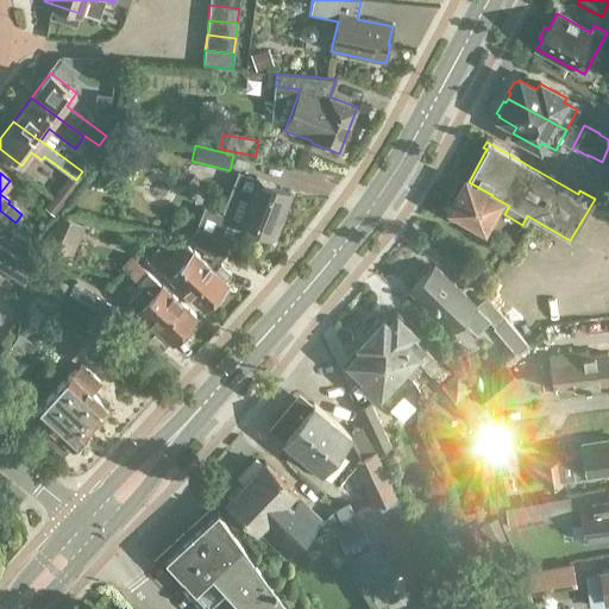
[(255,181),(242,175),(234,193),(249,198),(238,224),(274,237),(292,192),(256,179),(255,181)]
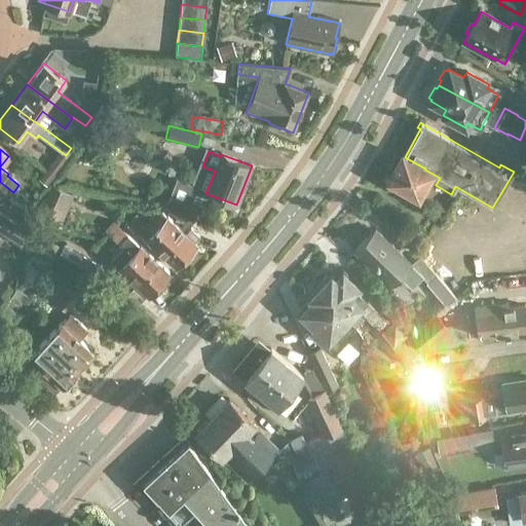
[(386,183),(418,200),(428,182),(436,185),(440,178),(425,170),(425,168),(405,157),(402,155),(392,171),(389,171),(387,176),(388,179),(386,183)]
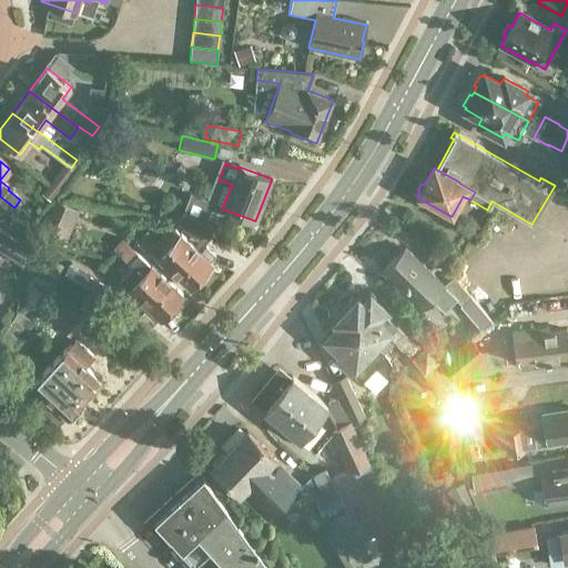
[(56,174),(48,185),(57,192),(64,181),(62,179),(56,174)]
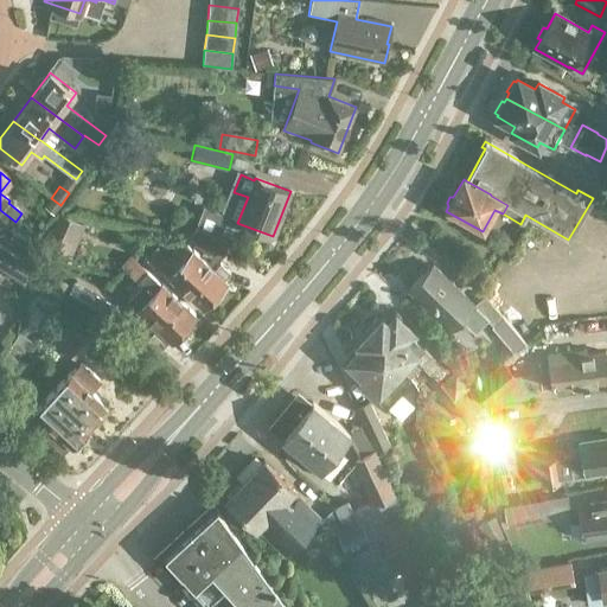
[(211,196),(203,217),(221,224),(229,203),(211,196)]
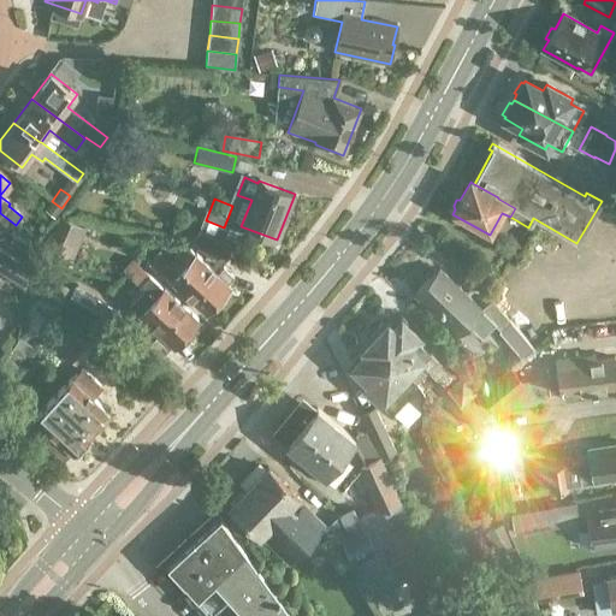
[(53,219),(61,208),(52,201),(43,212),(51,218),(53,219)]
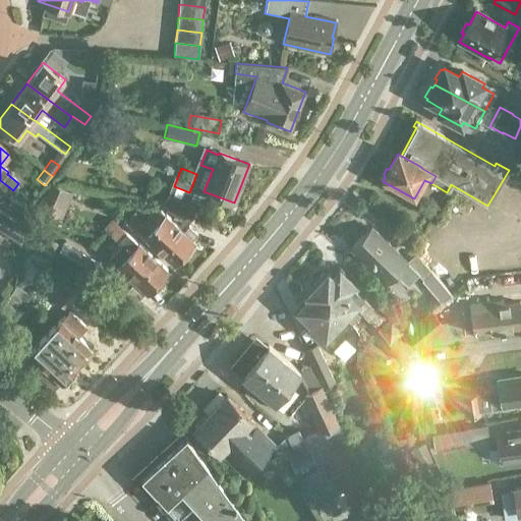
[(0,190),(8,196),(13,190),(0,180),(0,190)]
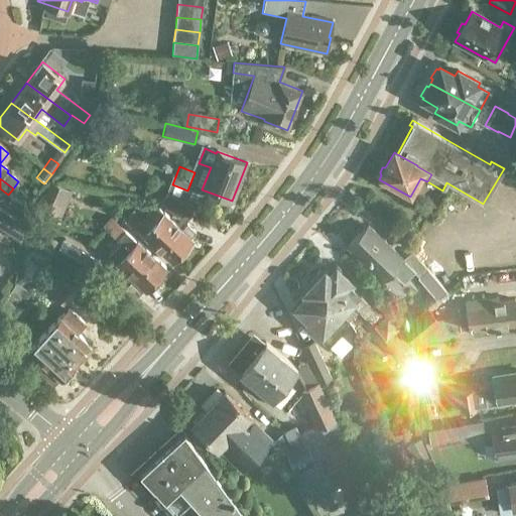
[(515,184),(509,180),(503,188),(515,199),(515,184)]
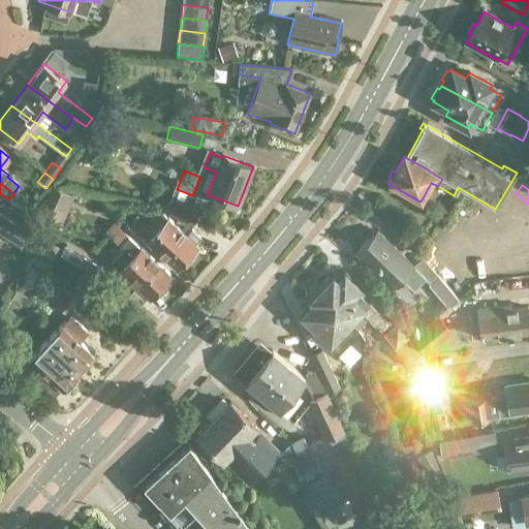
[(62,223),(73,195),(53,186),(44,197),(37,213),(62,223)]
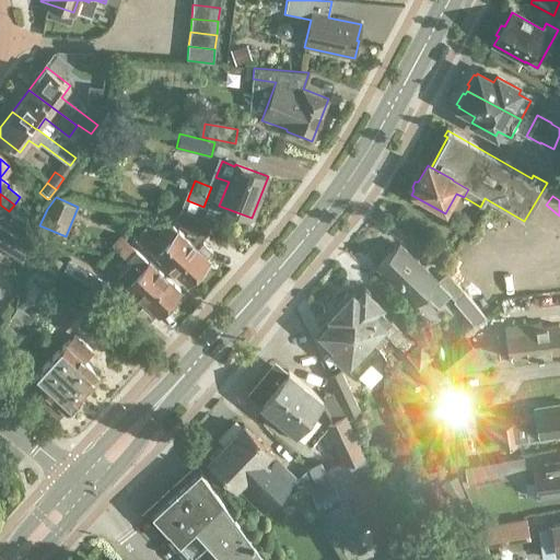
[(175,219),(200,241),(210,231),(191,213),(182,211),(175,219)]
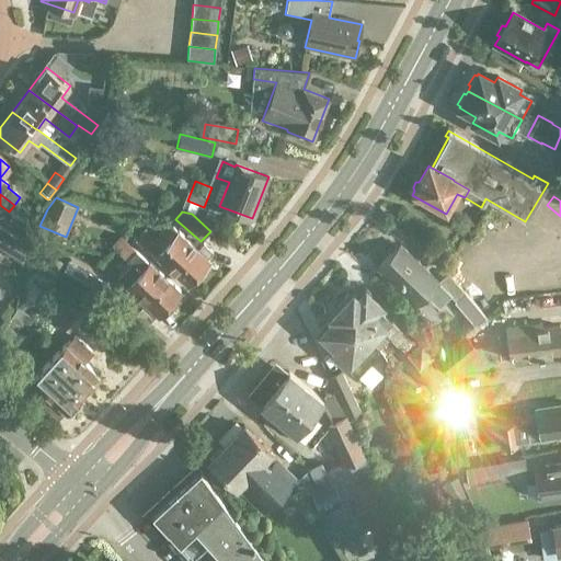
[(213,252),(203,243),(197,250),(169,222),(156,237),(145,227),(135,239),(147,250),(148,249),(156,256),(186,285),(196,274),(203,274),(209,268),(208,262),(209,261),(207,259),(213,252)]
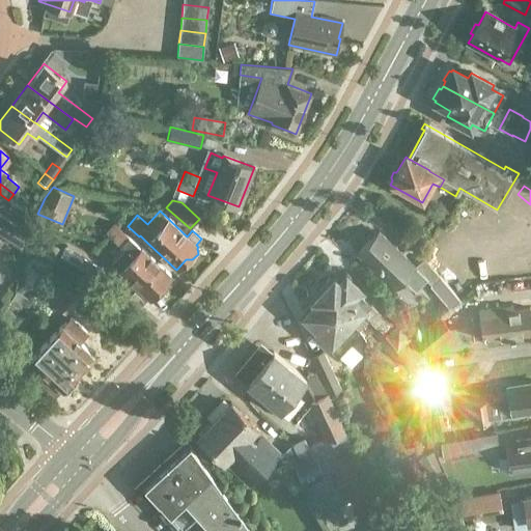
[(0,214),(0,233),(22,247),(25,229),(8,220),(0,214)]
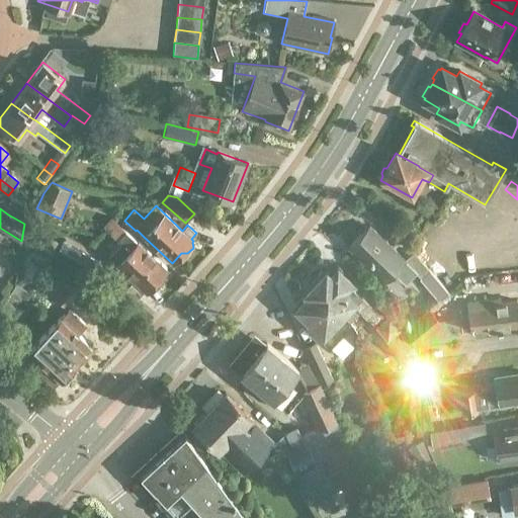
[(349,250),(350,249),(366,265),(364,267),(382,284),(393,273),(405,285),(417,273),(369,228),(370,228),(369,227),(348,249),(349,250)]
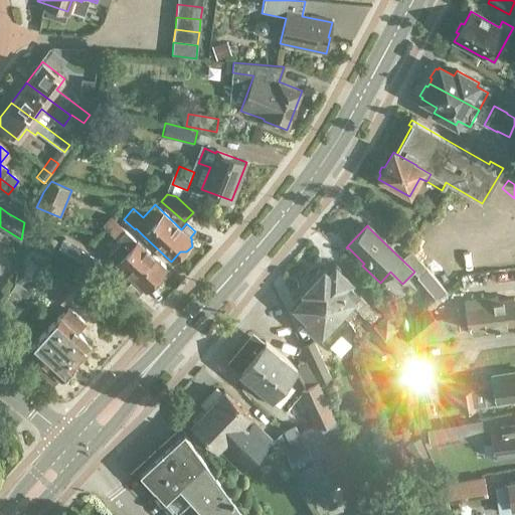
[(134,280),(129,286),(137,295),(143,289),(145,290),(151,290),(156,284),(156,278),(165,268),(137,241),(137,242),(125,230),(116,239),(120,243),(108,256),(134,280)]
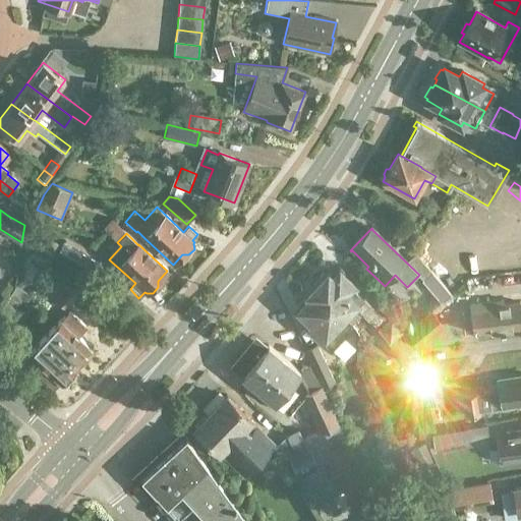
[(101,263),(62,241),(54,255),(93,277),(101,263)]
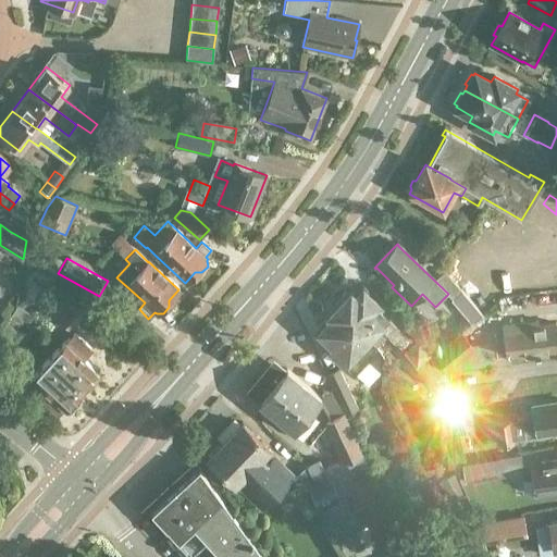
[(398,330),(398,329),(386,319),(388,317),(378,307),(379,305),(362,289),(355,298),(350,294),(348,296),(346,294),(336,304),(338,306),(337,308),(359,329),(359,332),(367,339),(378,327),(390,338),(398,330)]
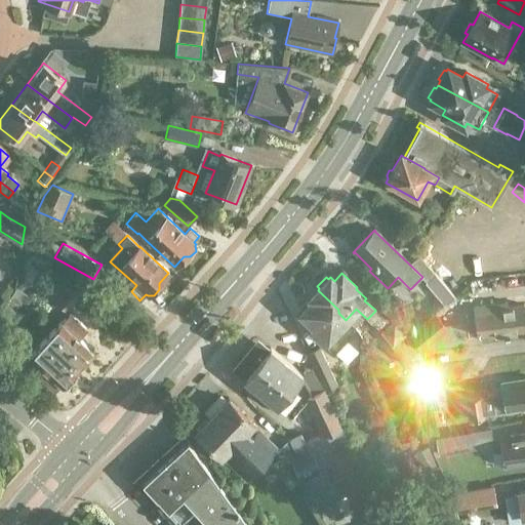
[(454,297),(435,275),(425,283),(444,307),(454,297)]
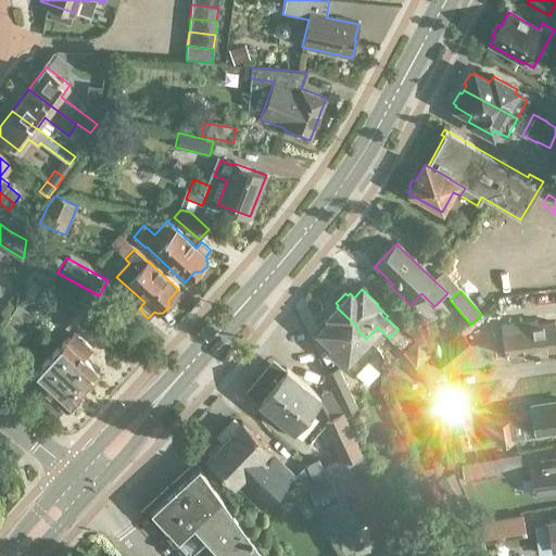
[(73,307),(61,321),(71,330),(83,316),(73,307)]
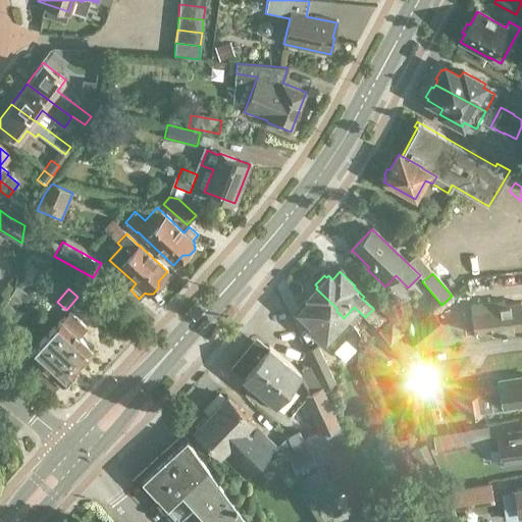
[(341,321),(344,318),(336,311),(336,308),(316,289),(308,297),(310,299),(298,312),(312,325),(308,329),(331,352),(352,330),(341,321)]
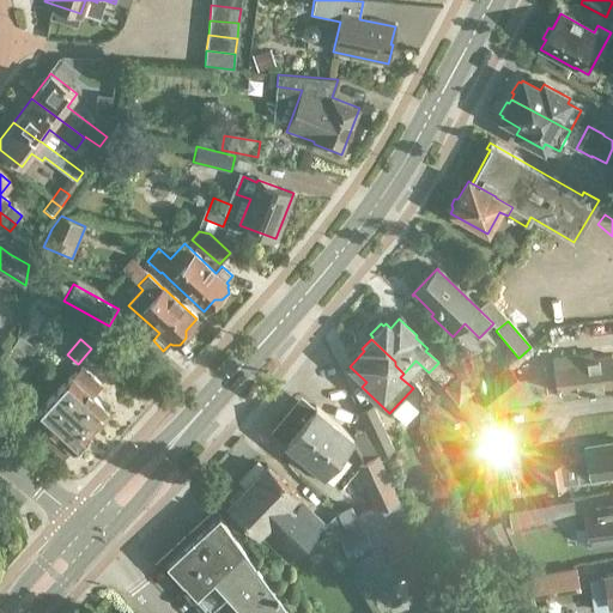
[(546,393),(528,395),(529,405),(560,400),(559,394),(587,389),(588,392),(594,392),(594,388),(612,386),(612,369),(612,357),(592,359),(590,354),(554,359),(556,374),(544,375),(546,393)]
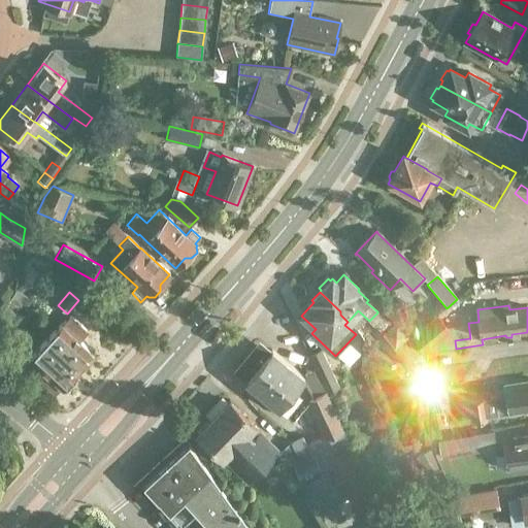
[(61,387),(62,388),(69,387),(75,381),(74,374),(93,355),(77,340),(87,332),(70,317),(62,326),(61,325),(30,358),(48,375),(41,383),(54,394),(61,387)]
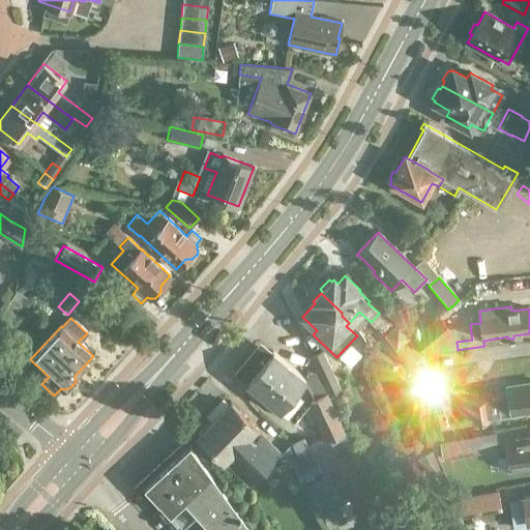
[(413,342),(393,318),(387,323),(385,320),(377,327),(383,334),(410,366),(417,358),(422,354),(413,342)]
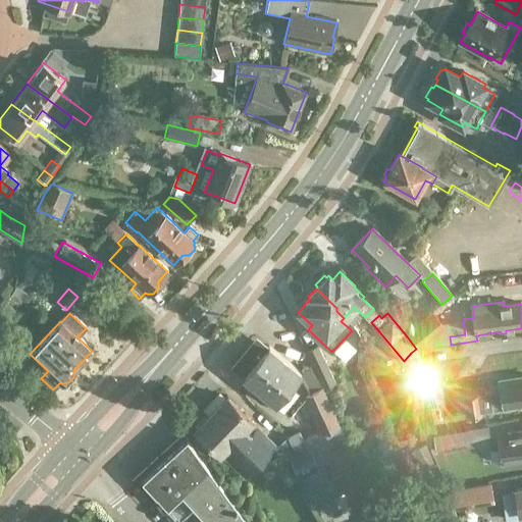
[(432,314),(407,336),(416,349),(419,347),(436,345),(450,334),(432,314)]
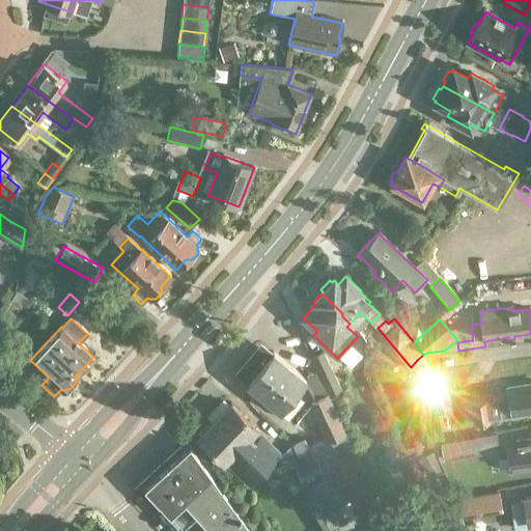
[(311,358),(329,395),(340,390),(323,353),(311,358)]
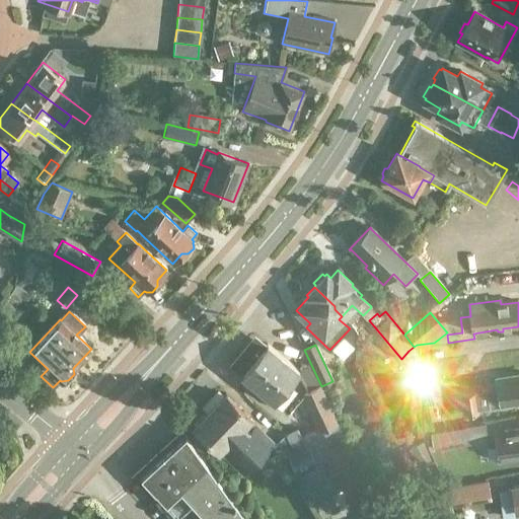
[(241,369),(242,375),(241,376),(273,403),(273,402),(288,415),(302,396),(318,431),(301,439),(305,447),(288,455),(296,472),(297,471),(313,501),(363,477),(338,422),(336,423),(328,410),(329,409),(319,386),(309,391),(298,372),(267,346),(267,347),(260,347),(254,350),(249,353),(245,358),(242,363),(241,369)]
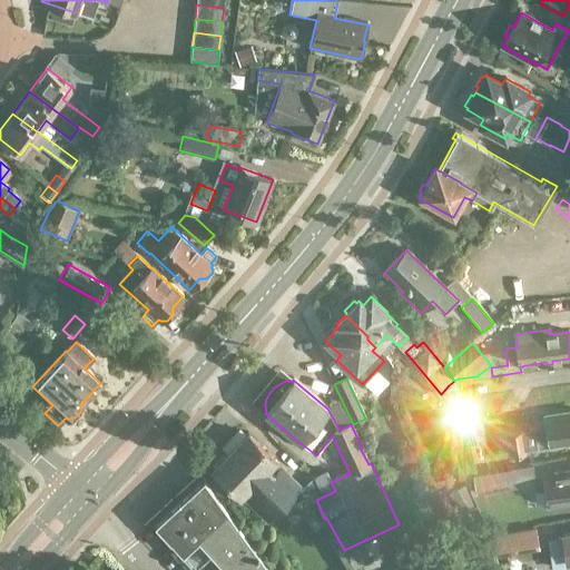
[(544,423),(534,424),(538,444),(548,442),(549,448),(568,444),(568,443),(569,442),(569,412),(544,418),(544,423)]
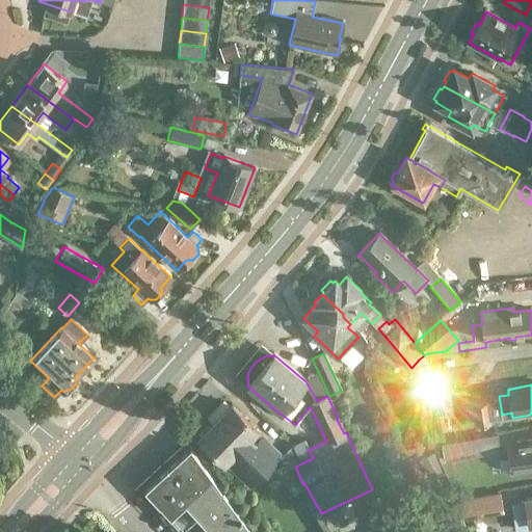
[(426,420),(433,445),(444,442),(436,417),(444,415),(440,398),(419,404),(423,421),(426,420)]
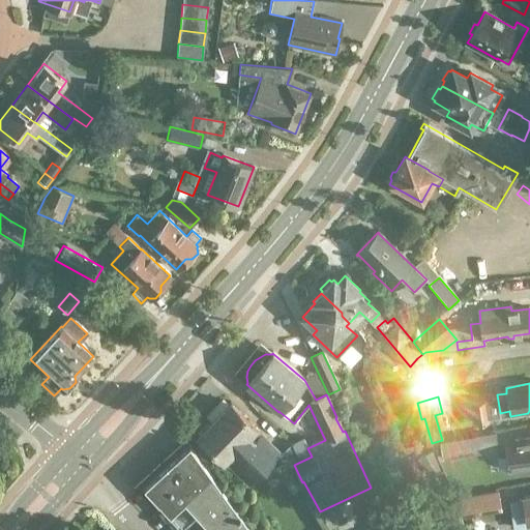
[(489,423),(488,421),(488,419),(486,403),(484,403),(471,405),(474,425),(489,423)]
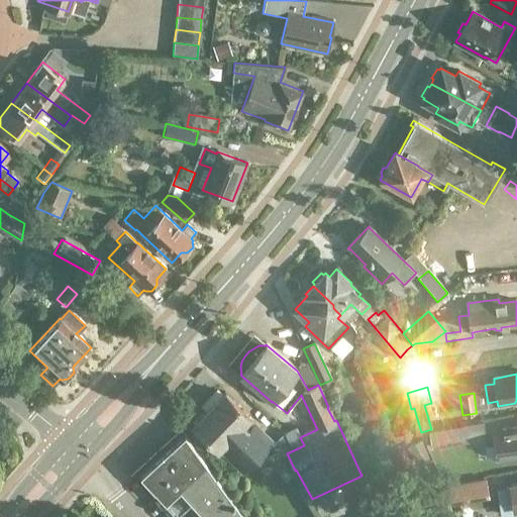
[(242,473),(272,442),(247,419),(249,417),(224,394),(193,427),(217,450),(218,448),(242,473)]
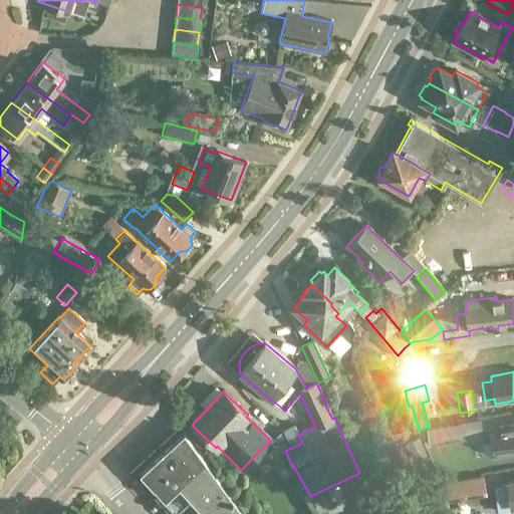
[(463,440),(460,424),(426,430),(429,445),(463,440)]
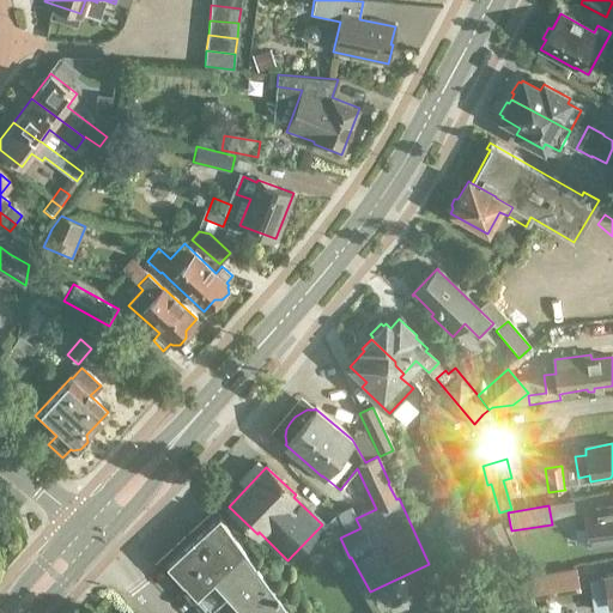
[(600,545),(612,542),(612,508),(595,511),(595,513),(583,514),(588,545),(600,544),(600,545)]
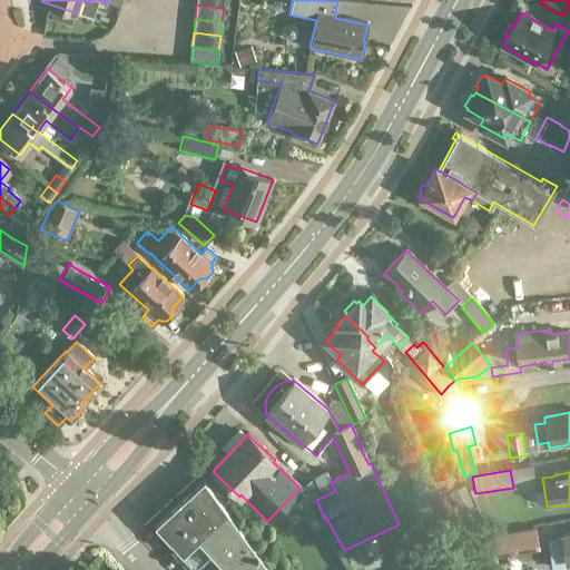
[(195,569),(269,569),(203,478),(190,490),(154,523),(195,569)]
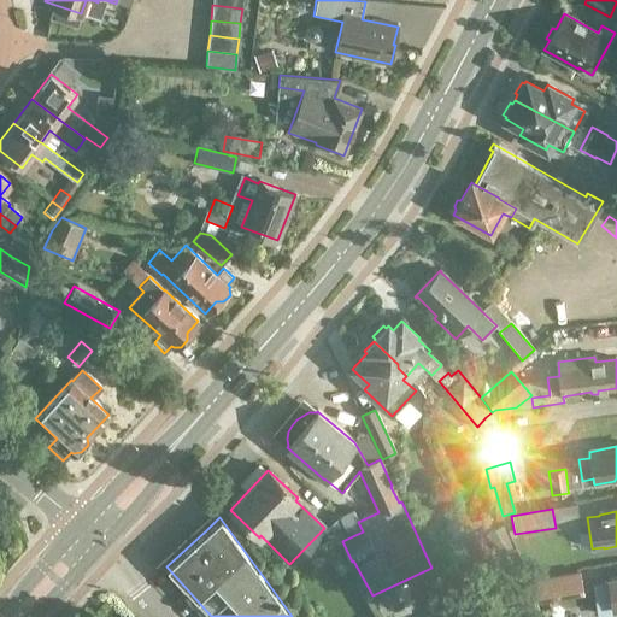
[(533,597),(581,587),(579,573),(530,582),(533,597)]
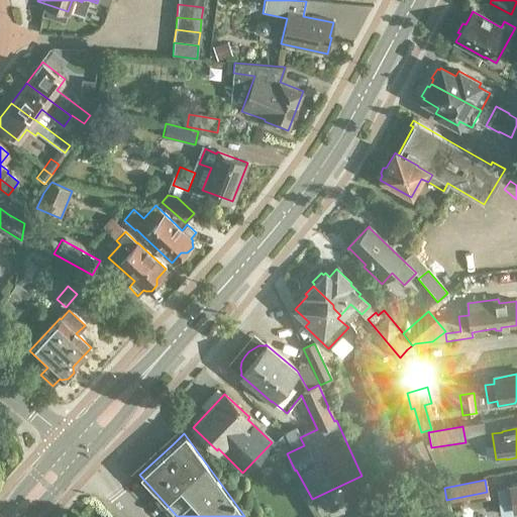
[(500,504),(512,502),(514,510),(516,509),(516,485),(510,486),(510,490),(498,492),(500,504)]
